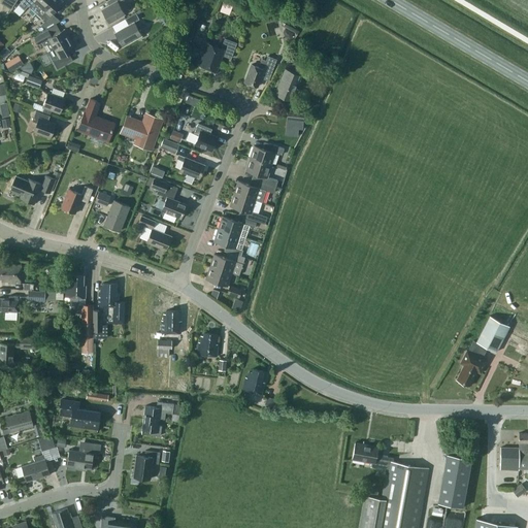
[(1,0),(0,2),(11,9),(17,0),(1,0)]
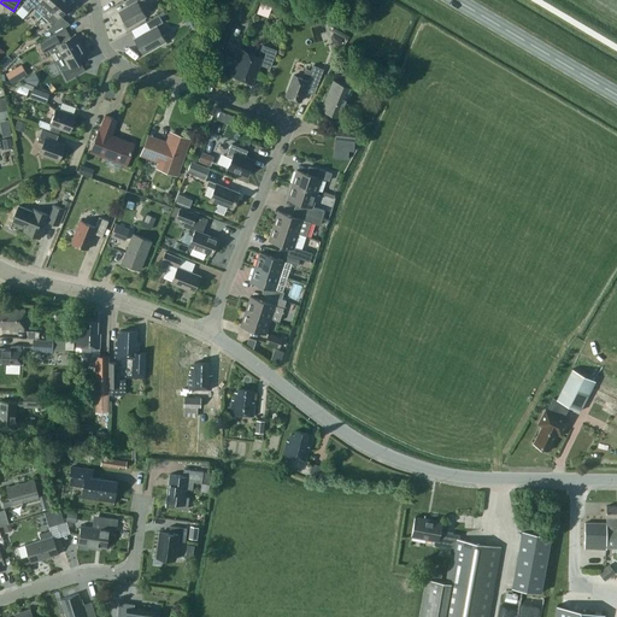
[(29,12),(33,7),(43,16),(48,10),(57,0),(27,0),(22,6),(29,12)]
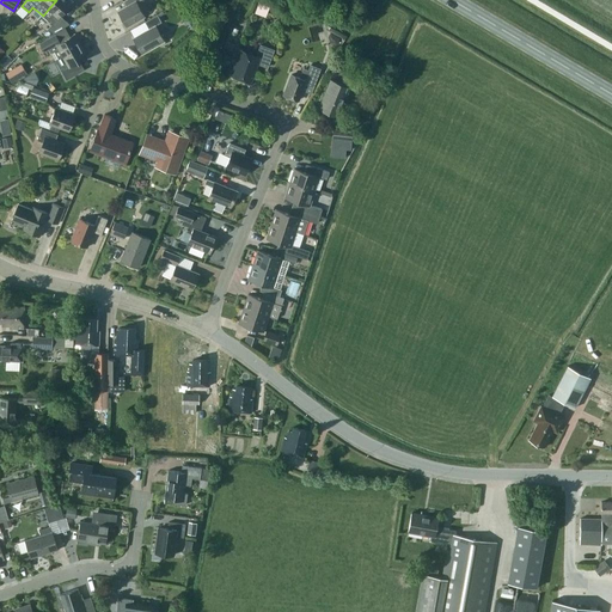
[(69,0),(56,0),(48,10),(43,16),(53,24),(48,29),(54,34),(71,24),(61,16),(73,2),(69,0)]
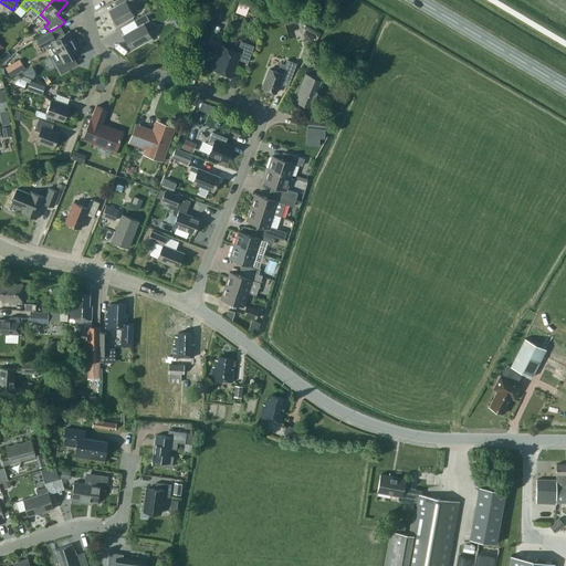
[(117,7),(109,11),(117,23),(134,14),(127,2),(129,0),(116,0),(114,1),(117,7)]
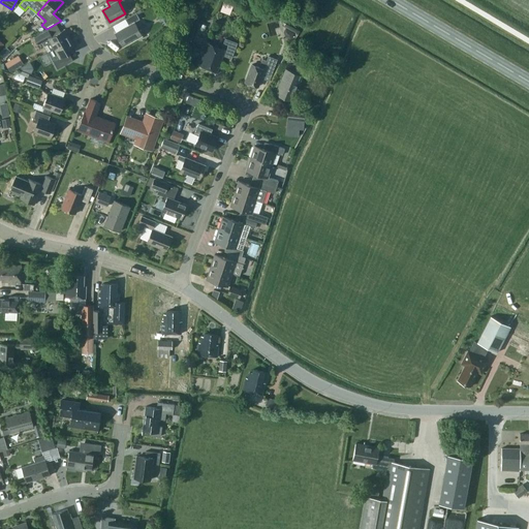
[(224,2),(222,8),(231,11),(234,5),(224,2)]
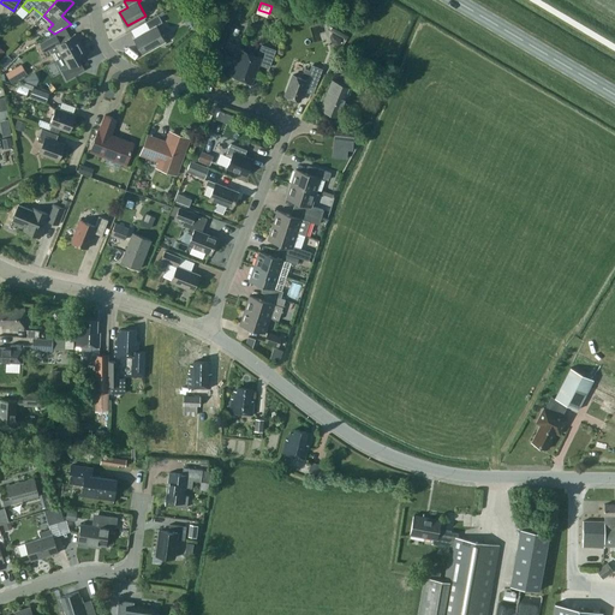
[(163,22),(159,15),(147,22),(150,29),(135,39),(143,54),(166,41),(156,25),(163,22)]
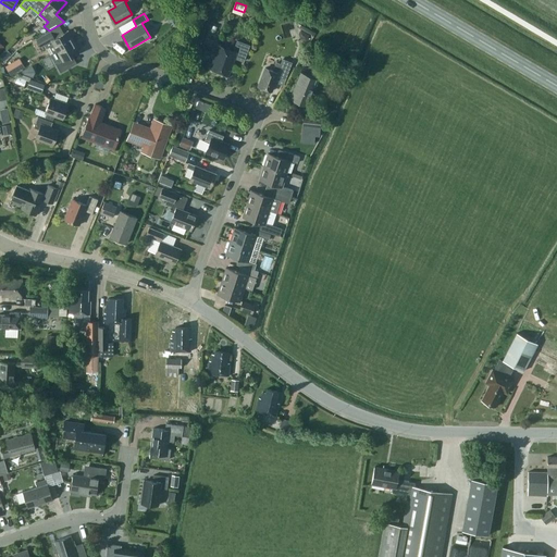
[(300,37),(307,41),(310,35),(301,29),(299,34),(300,37)]
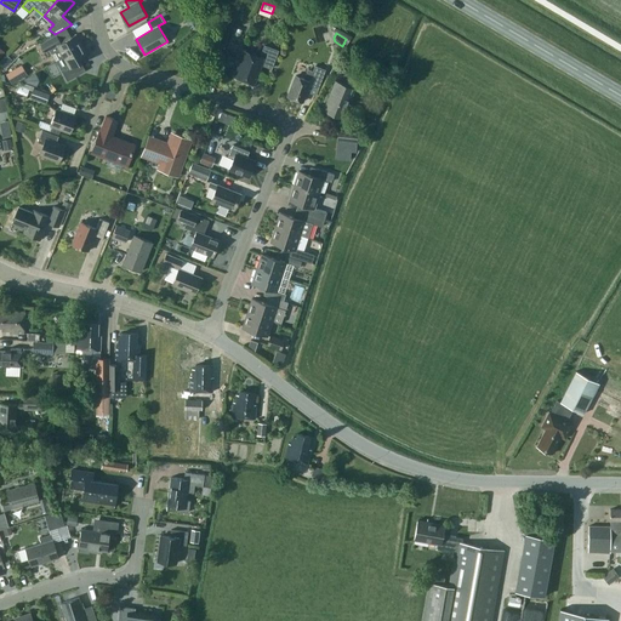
[(83,46),(77,34),(61,43),(57,35),(40,44),(45,52),(50,50),(56,61),(64,57),(83,46)]
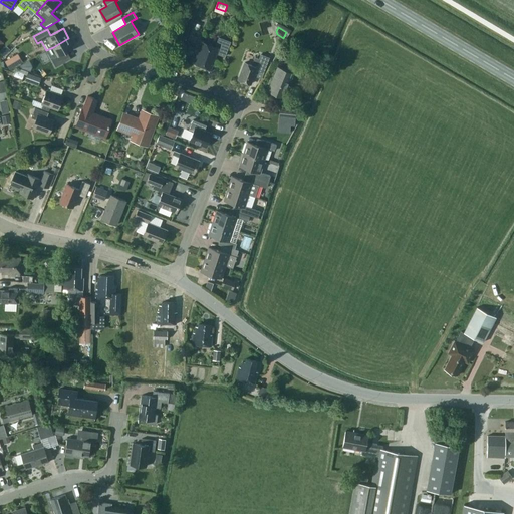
[(52,60),(74,48),(68,38),(53,47),(56,52),(50,56),(52,60)]
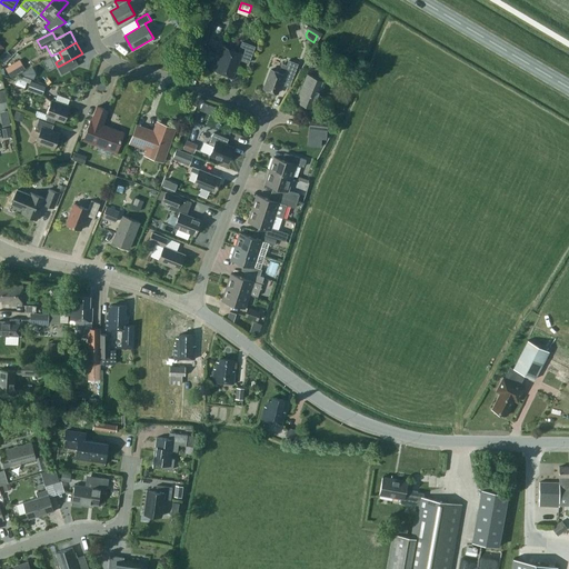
[(256,47),(242,42),(239,52),(225,47),(216,70),(233,77),(240,59),(249,62),(256,47)]
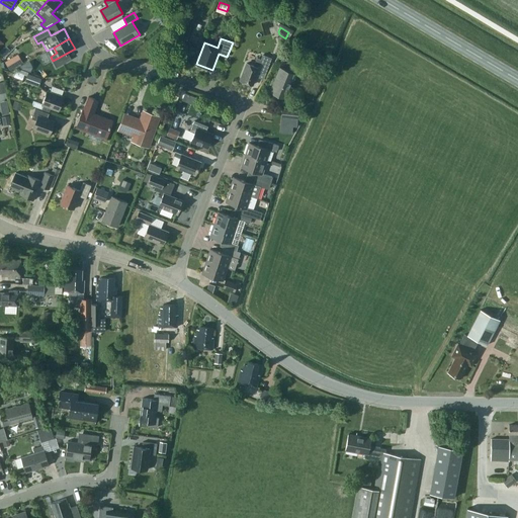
[(10,52),(5,47),(0,51),(0,53),(4,58),(10,52)]
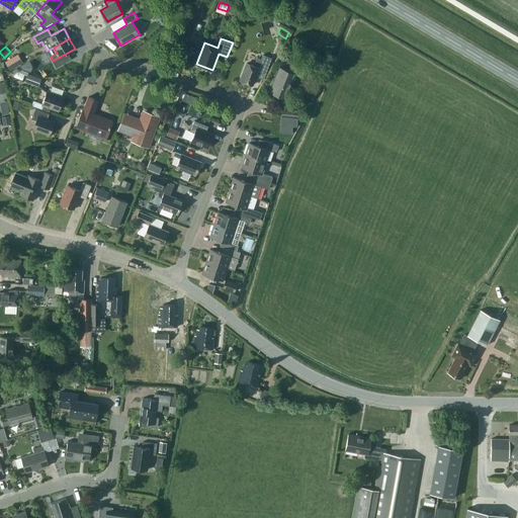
[(54,48),(47,51),(51,57),(57,53),(54,48)]
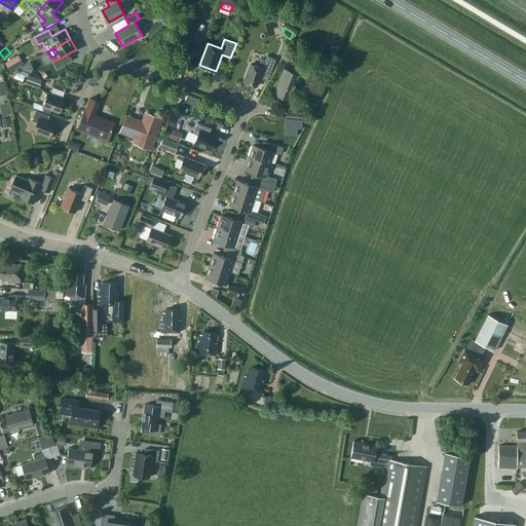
[(66,54),(53,62),(58,69),(70,62),(66,54)]
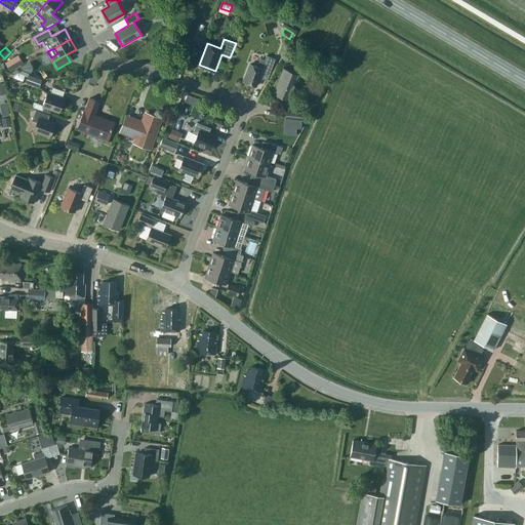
[(275,59),(267,55),(265,61),(260,58),(257,67),(250,64),(244,81),(256,86),(261,71),(270,74),(275,59)]
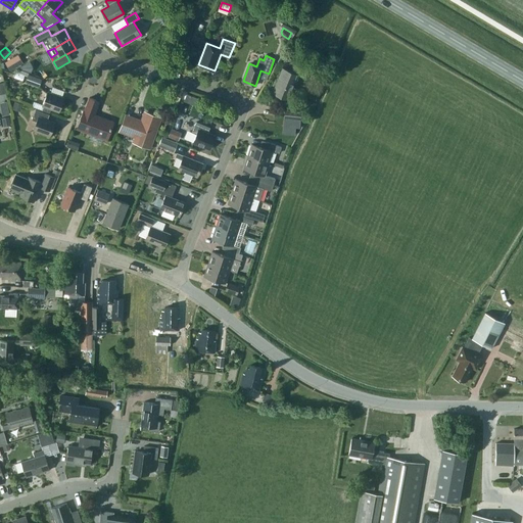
[(13,58),(5,62),(10,70),(18,66),(13,58)]
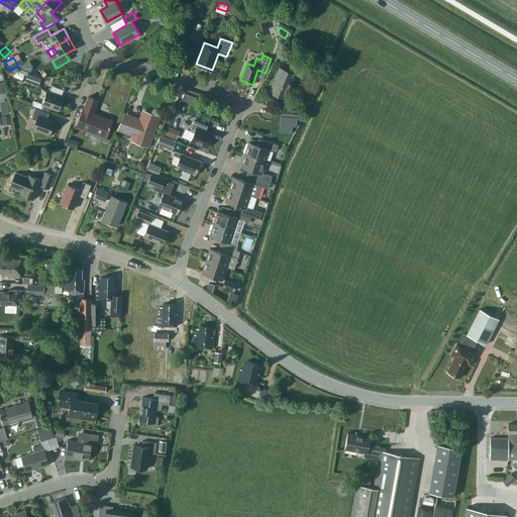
[(303,70),(293,66),(290,73),(280,68),(270,92),(286,98),(296,75),(300,77),(303,70)]
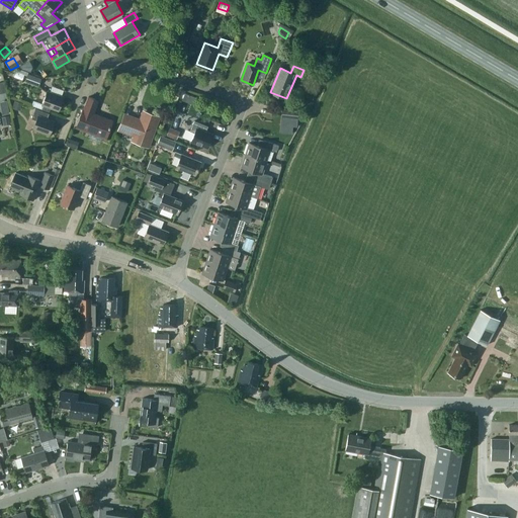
[(42,79),(28,73),(25,81),(39,87),(42,79)]
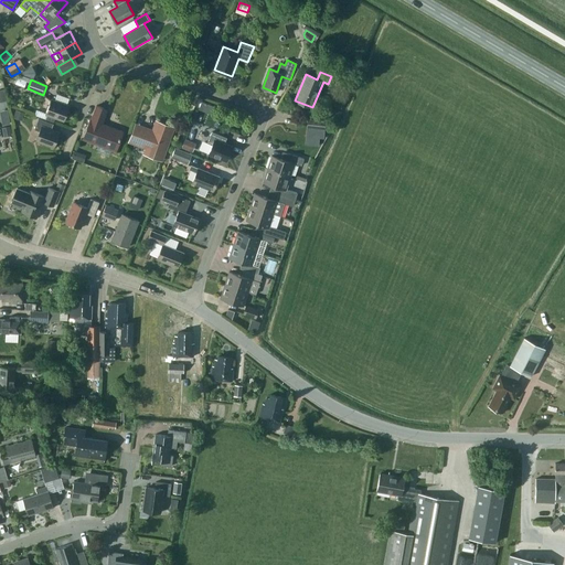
[(64,120),(70,107),(52,100),(46,114),(48,114),(45,119),(54,123),(56,117),(64,120)]
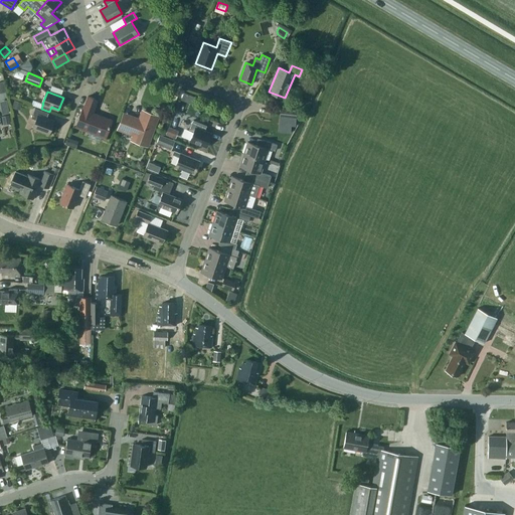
[(98,100),(89,97),(83,109),(82,109),(75,127),(106,138),(113,120),(94,113),(98,100)]
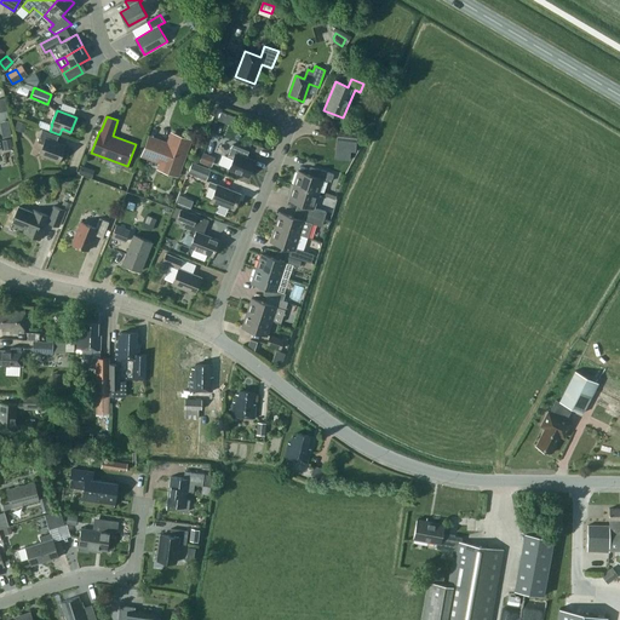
[(24,132),(28,124),(18,120),(15,130),(24,132)]
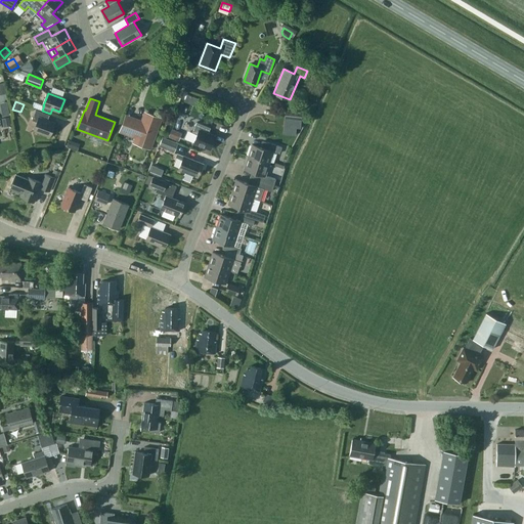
[(1,110),(2,117),(10,115),(8,108),(1,110)]
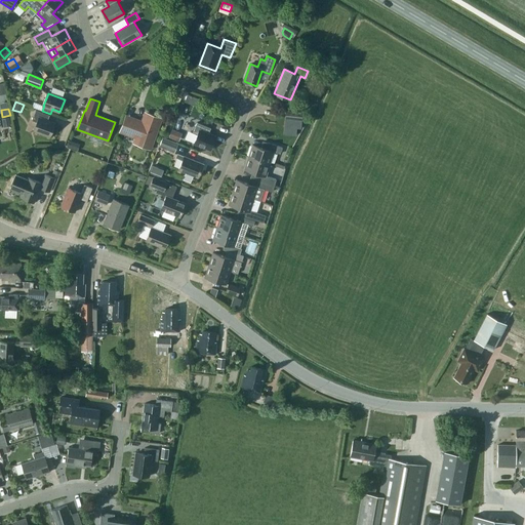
[(50,115),(37,110),(33,120),(37,122),(34,130),(50,136),(55,124),(48,121),(50,115)]
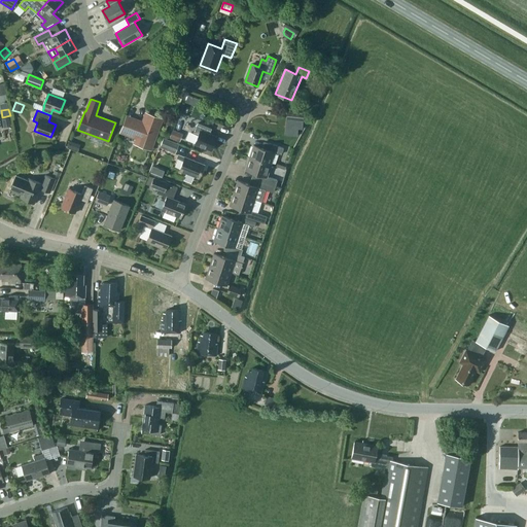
[(287,118),(304,120),(304,113),(287,111),(287,118)]
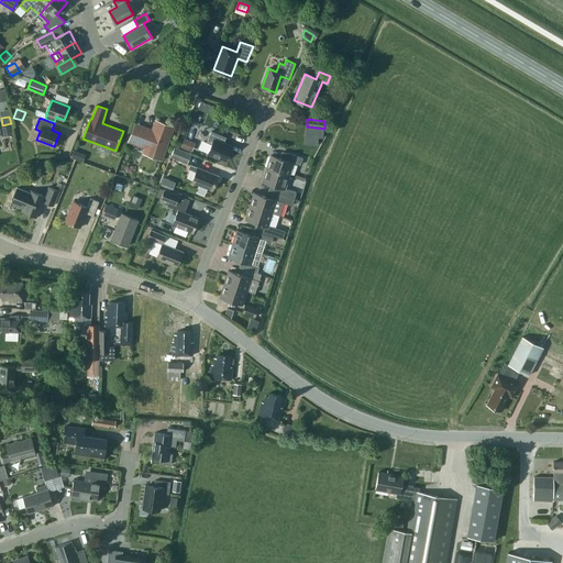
[(162,155),(173,127),(157,121),(154,132),(134,125),(129,140),(148,147),(147,150),(162,155)]
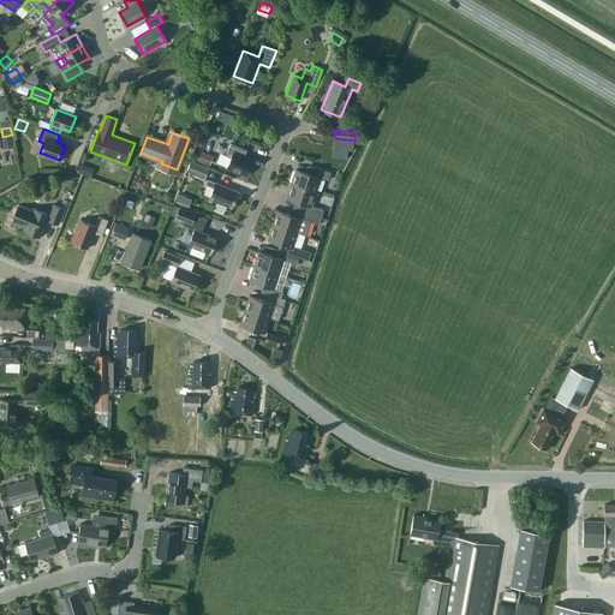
[(5,149),(13,147),(12,137),(3,139),(5,149)]
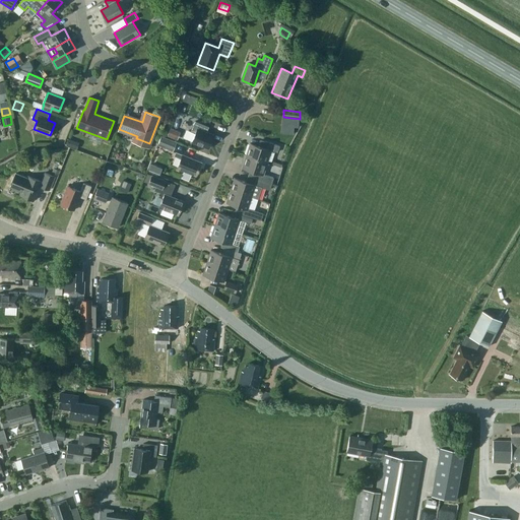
[(281,126),(299,127),(299,119),(282,118),(281,126)]
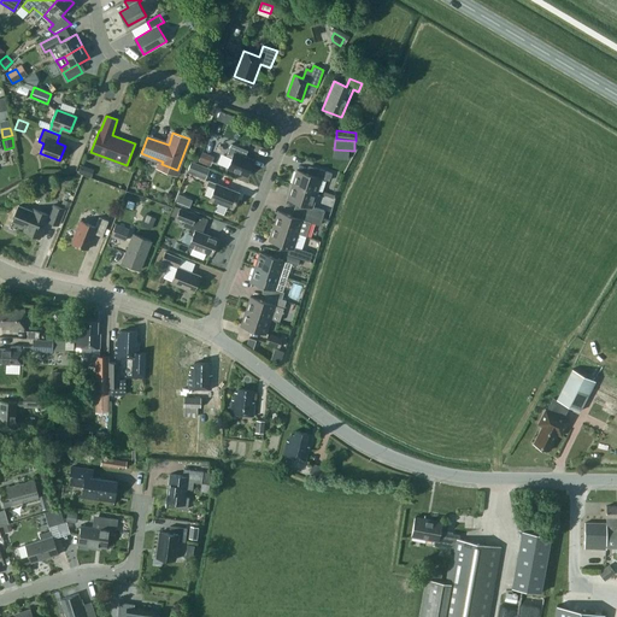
[(233,144),(227,157),(233,158),(229,168),(248,175),(254,160),(246,158),(248,151),(233,144)]
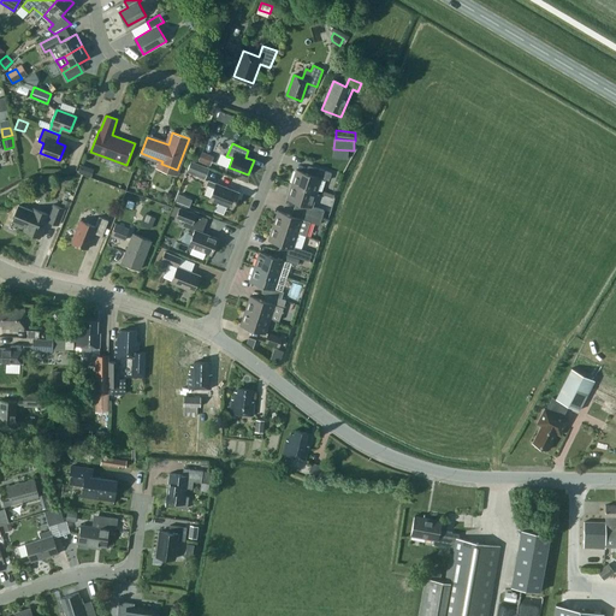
[(199,161),(211,166),(214,157),(202,152),(199,161)]
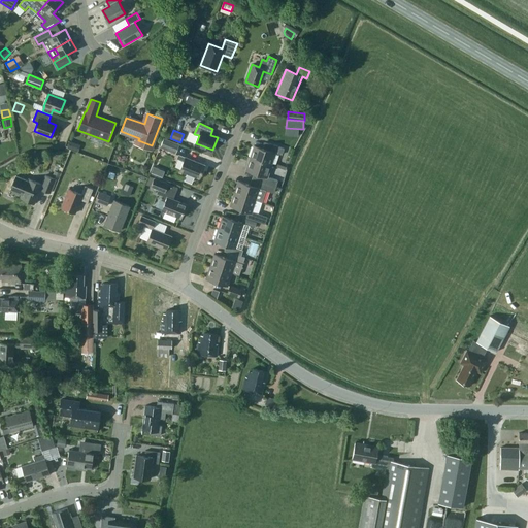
[(196,143),(199,135),(194,134),(191,132),(188,140),(196,143)]
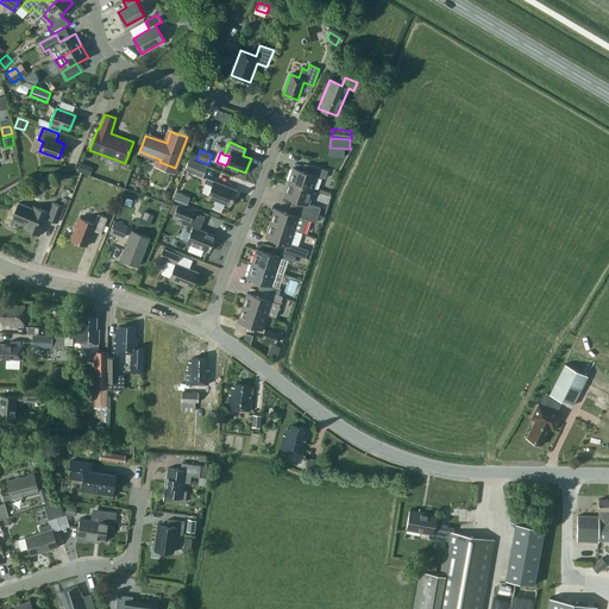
[(186,171),(202,177),(207,167),(189,159),(186,171)]
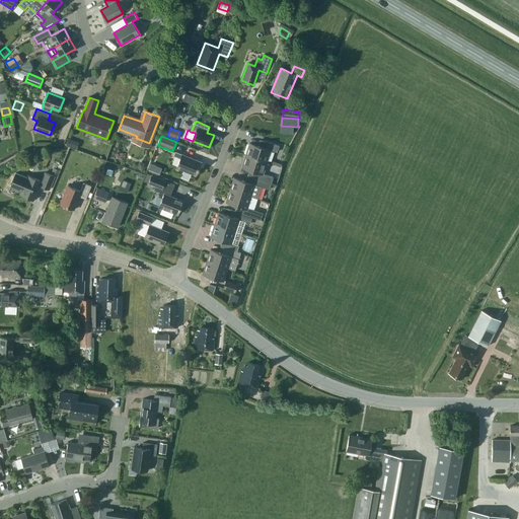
[(277,152),(279,146),(265,141),(263,147),(250,143),(246,155),(268,162),(271,150),(277,152)]
